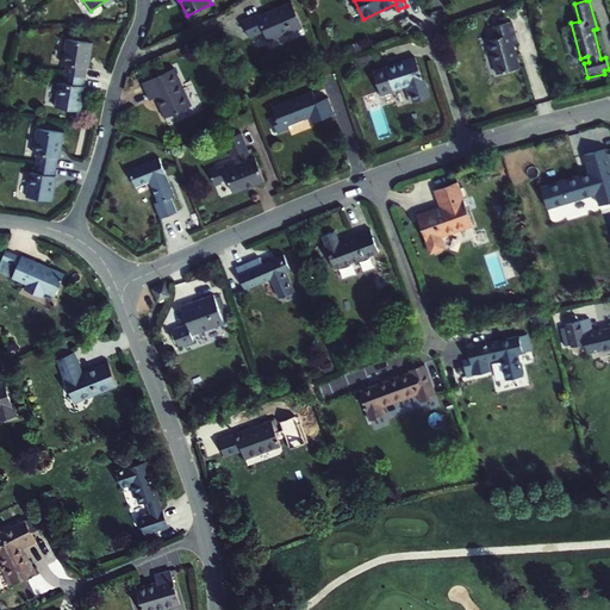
[(243,22),(250,38),(265,31),(269,42),(303,26),(292,2),(259,17),(259,14),(243,22)]
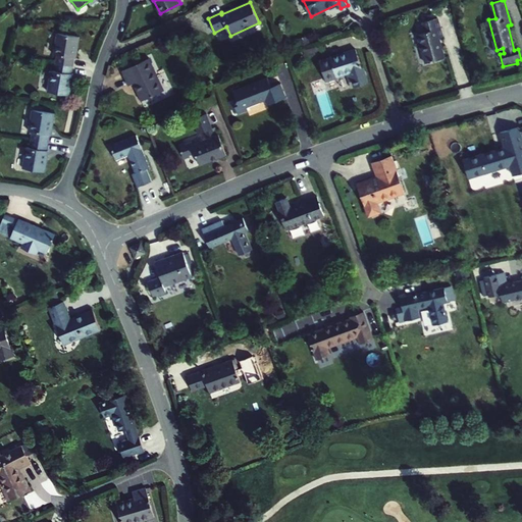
[(426,63),(445,58),(439,38),(442,37),(437,17),(423,22),(425,33),(418,35),(426,63)]
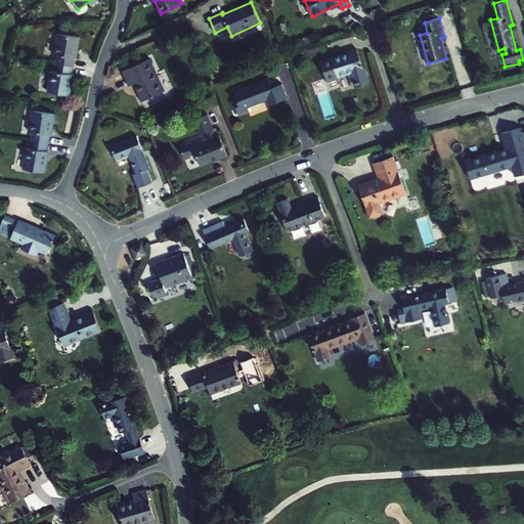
[(74,57),(76,58),(80,37),(57,34),(53,54),(56,55),(55,63),(73,67),(74,57)]
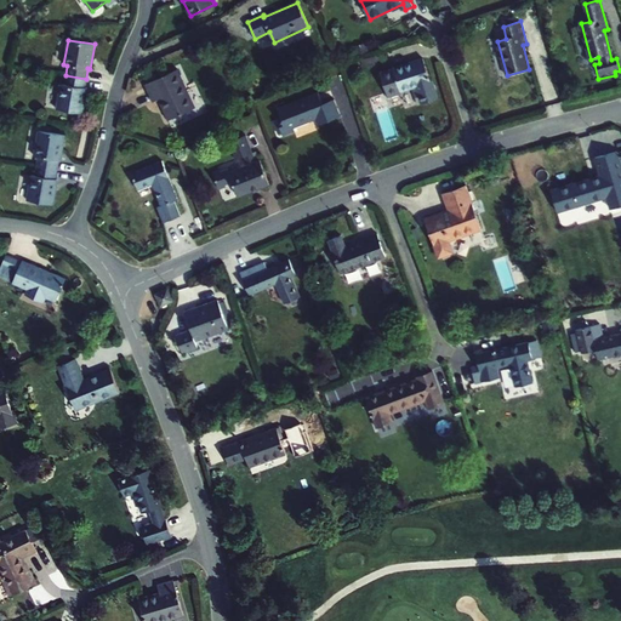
[(393,69),(402,91),(420,85),(421,90),(433,85),(423,58),(412,62),(409,52),(404,53),(402,46),(386,52),(391,66),(392,66),(393,69)]
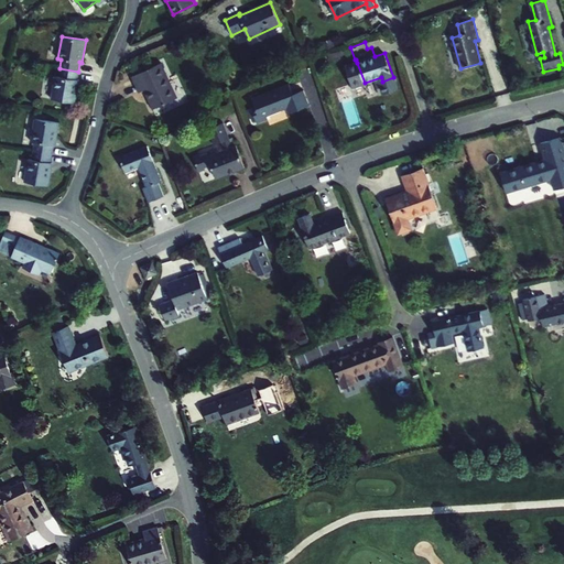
[(144,90),(153,109),(177,98),(161,64),(132,77),(140,93),(144,90)]
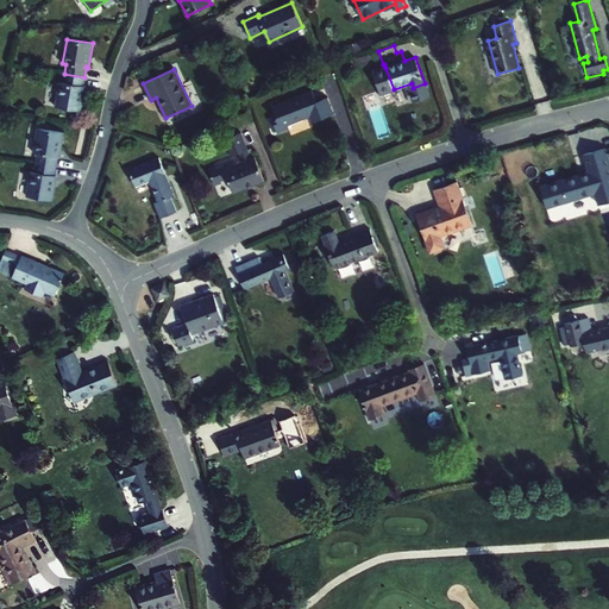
[(63,83),(60,82),(55,107),(81,111),(86,87),(83,87),(85,77),(64,74),(63,83)]
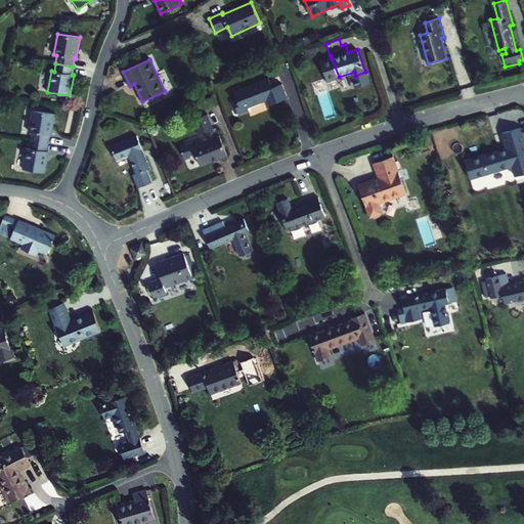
[(288,98),(282,84),(272,88),(268,78),(234,91),(237,100),(233,101),(238,115),(249,111),(248,107),(266,100),(268,105),(288,98)]
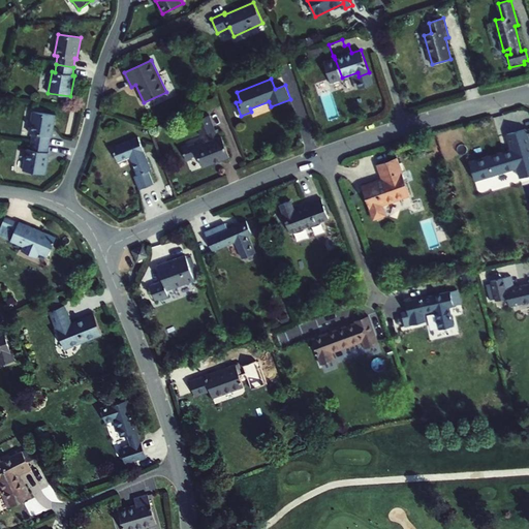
[(50,136),(52,136),(55,115),(32,112),(29,132),(32,133),(31,141),(49,144),(50,136)]
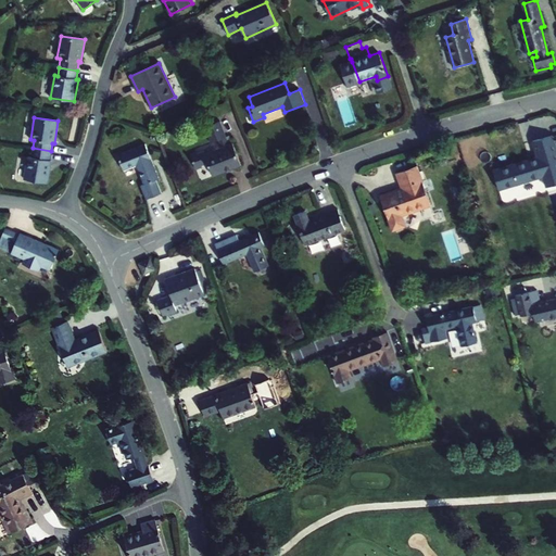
[(212,143),(219,140),(222,148),(205,154),(204,151),(198,153),(197,153),(191,154),(197,168),(202,166),(209,163),(214,176),(241,165),(234,143),(232,143),(230,136),(227,137),(220,121),(205,127),(212,143)]
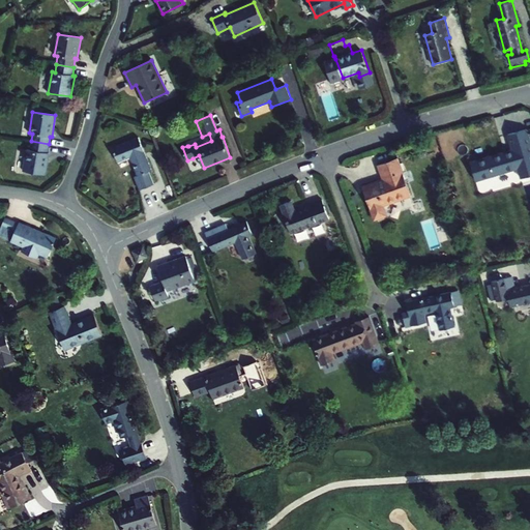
[(512,150),(508,151),(488,157),(493,175),(518,168),(521,177),(529,173),(529,142),(526,129),(507,135),(512,150)]
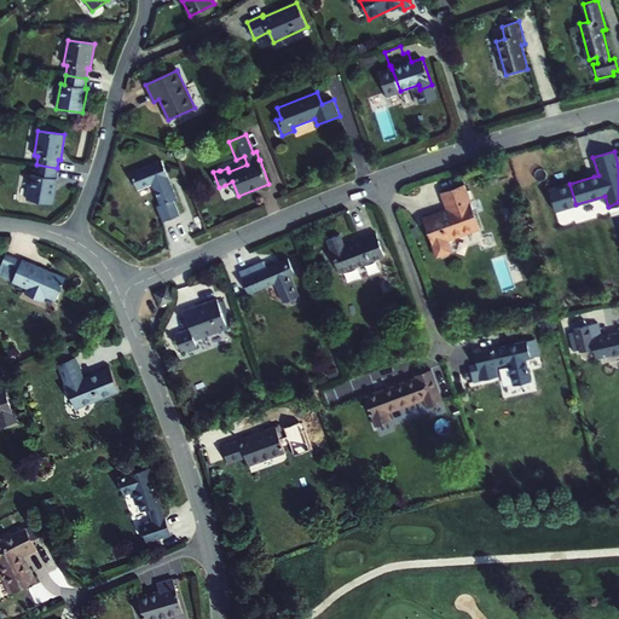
[(162,160),(132,173),(138,190),(151,184),(161,206),(157,207),(163,221),(180,215),(174,201),(178,200),(162,160)]
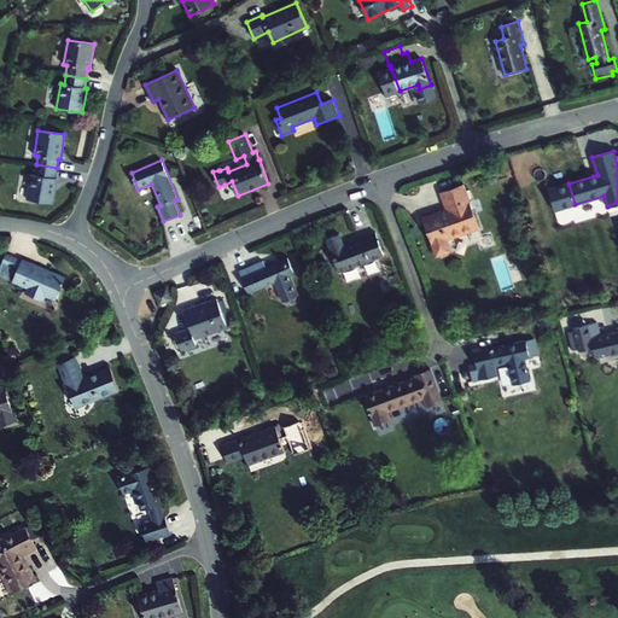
[(35,174),(31,174),(27,199),(53,203),(58,179),(56,178),(57,168),(36,164),(35,174)]
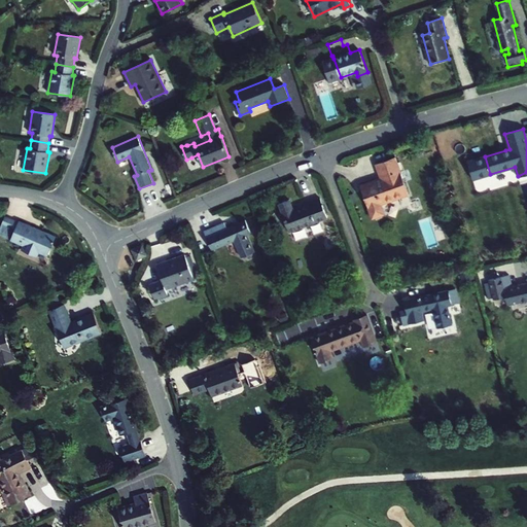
[(396,157),(377,165),(381,178),(360,185),(372,218),(384,214),(381,205),(409,195),(396,157)]
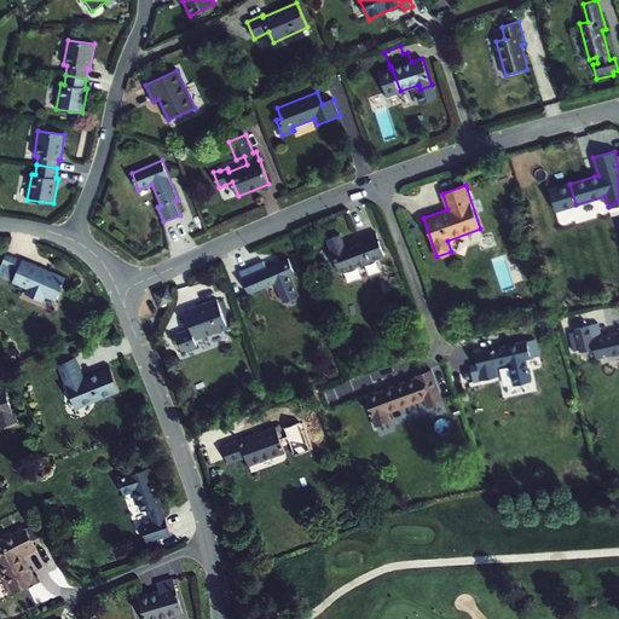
[(385,255),(376,233),(360,239),(360,241),(343,247),(340,233),(328,238),(340,272),(385,255)]
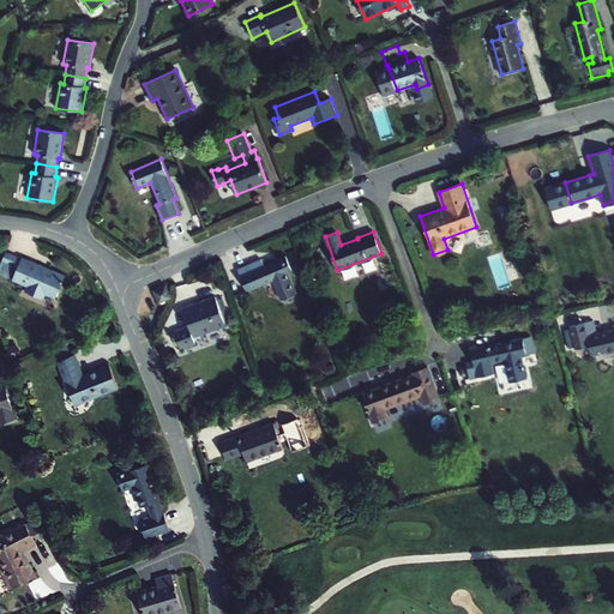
[(13,280),(28,286),(25,292),(43,300),(46,294),(56,299),(66,276),(38,264),(36,266),(6,253),(0,268),(0,274),(7,277),(8,275),(14,278),(13,280)]
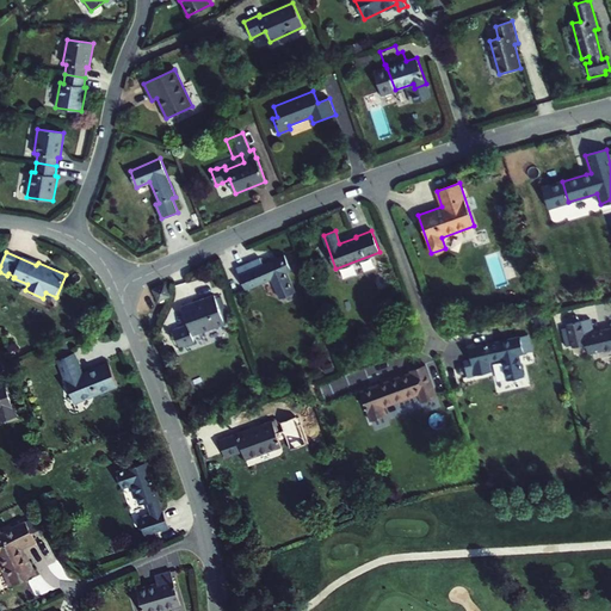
[(247,288),(272,278),(281,298),(296,291),(288,271),(291,270),(285,254),(265,263),(263,257),(239,266),(247,288)]
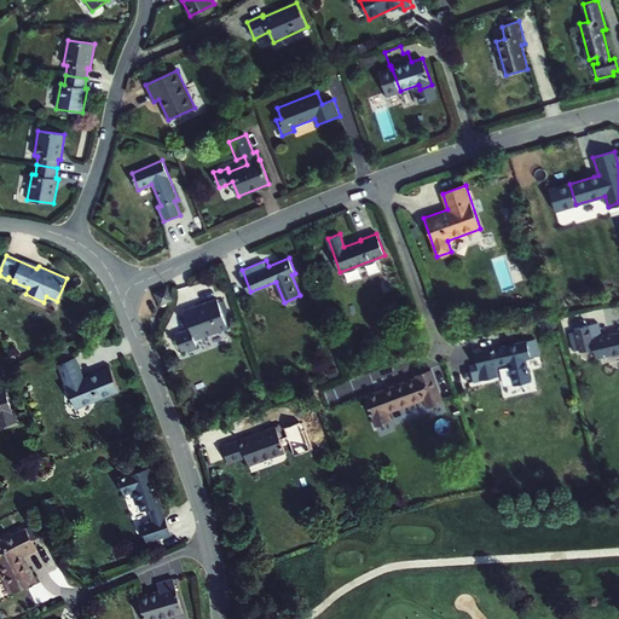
[(167,288),(156,293),(161,305),(173,300),(167,288)]
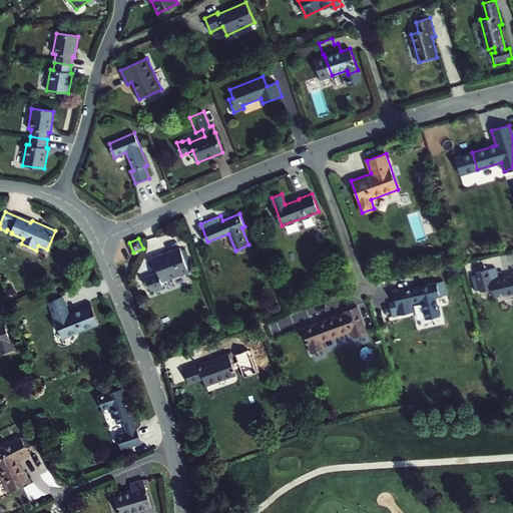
[(190,258),(186,245),(180,247),(187,270),(190,269),(187,259),(190,258)]
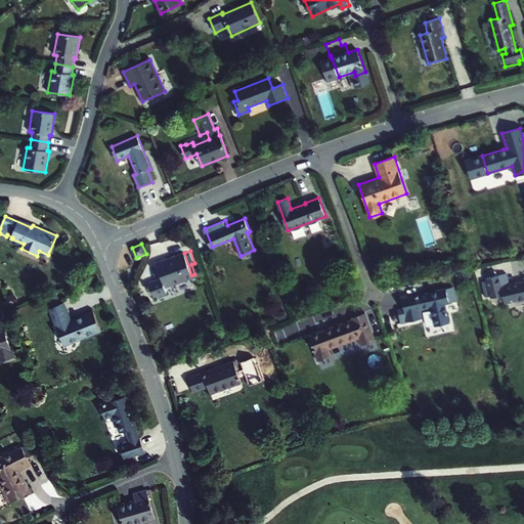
[(184,253),(156,263),(162,279),(148,284),(154,297),(166,293),(165,288),(192,277),(191,275),(184,253)]
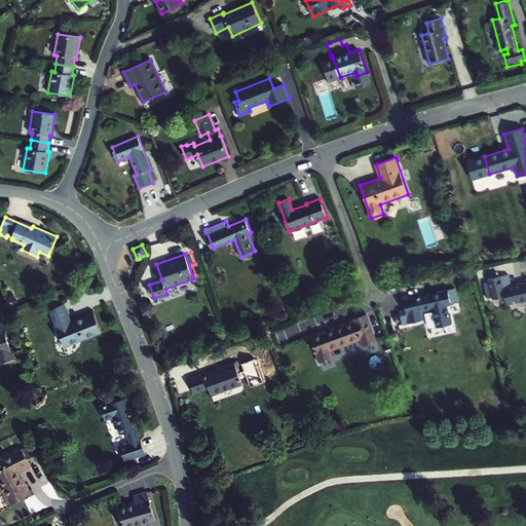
[(501,278),(488,280),(493,300),(505,298),(508,306),(525,302),(525,284),(503,290),(501,278)]
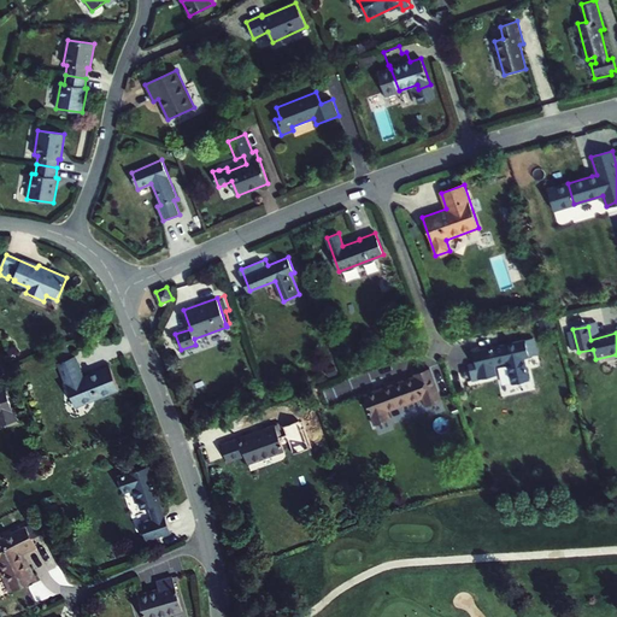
[(229,329),(199,338),(201,346),(231,338),(229,329)]
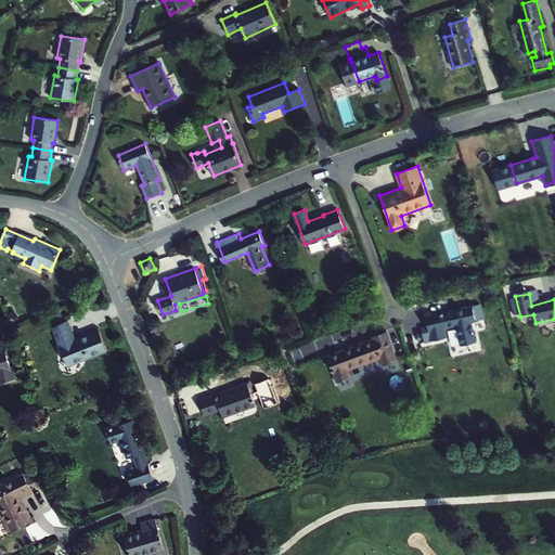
[(474,308),(426,318),(429,332),(423,333),(425,345),(440,341),(439,335),(447,333),(446,330),(456,327),(461,347),(476,344),(472,324),(485,321),(481,306),(474,308)]
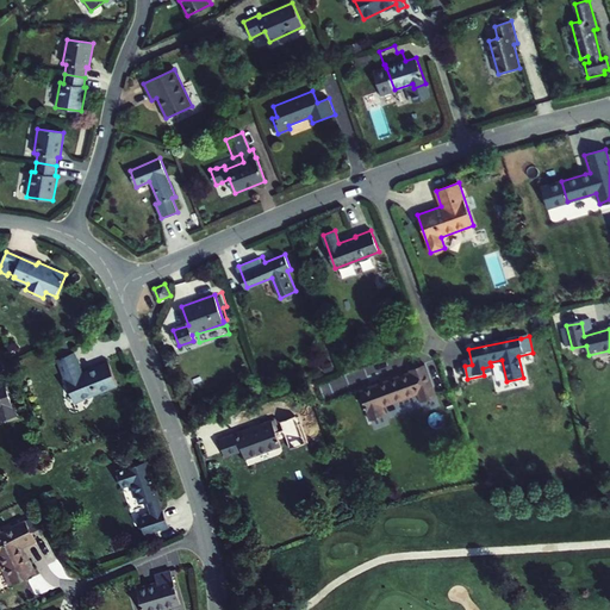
[(82,373),(74,353),(57,359),(75,403),(118,386),(109,362),(82,373)]
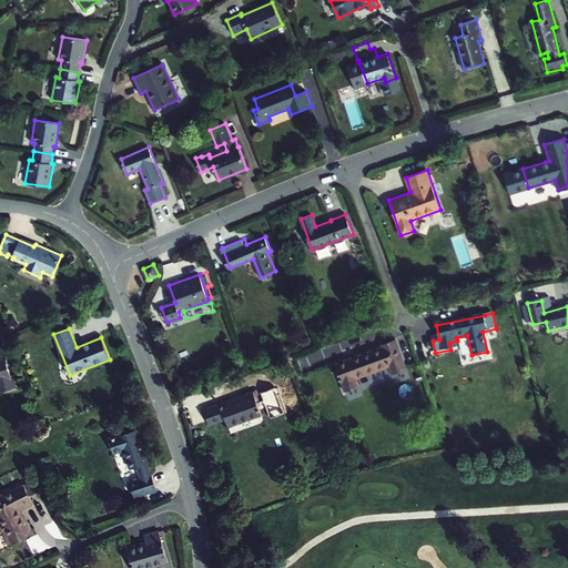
[(382,355),(335,372),(345,399),(359,394),(356,386),(388,374),(392,382),(406,376),(395,347),(381,352),(382,355)]
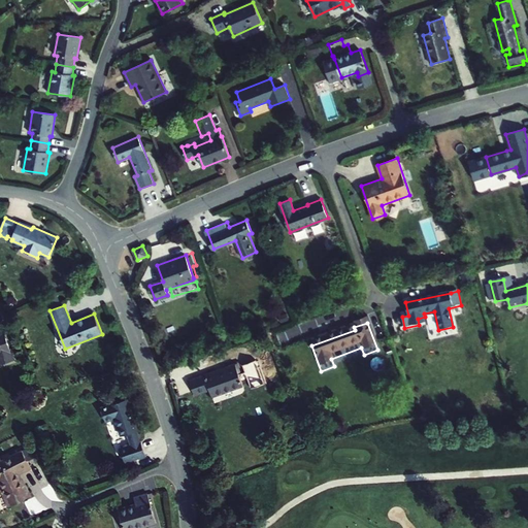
[(0,363),(10,360),(7,350),(9,349),(6,337),(4,338),(1,331),(0,326),(0,363)]
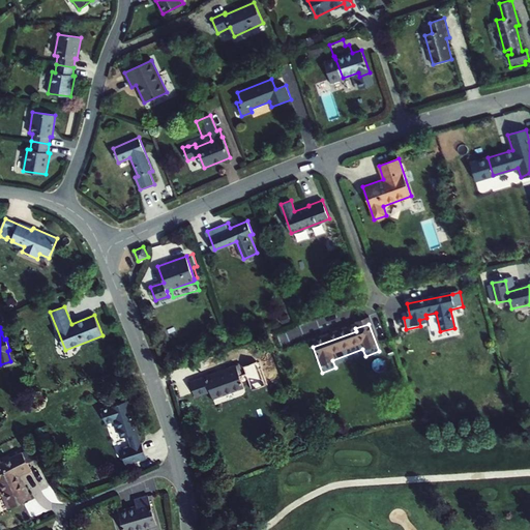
[(216,375),(215,374),(192,382),(198,400),(213,394),(214,399),(245,388),(238,365),(225,371),(225,372),(216,375)]
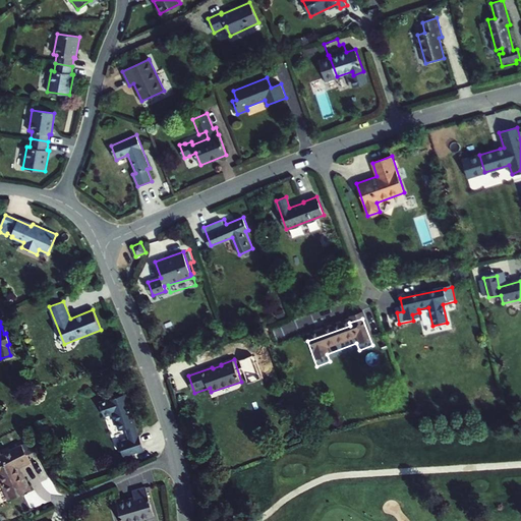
[(124,458),(146,452),(140,437),(140,438),(136,425),(137,425),(128,395),(102,403),(106,416),(115,413),(121,430),(127,428),(131,440),(120,443),(124,458)]
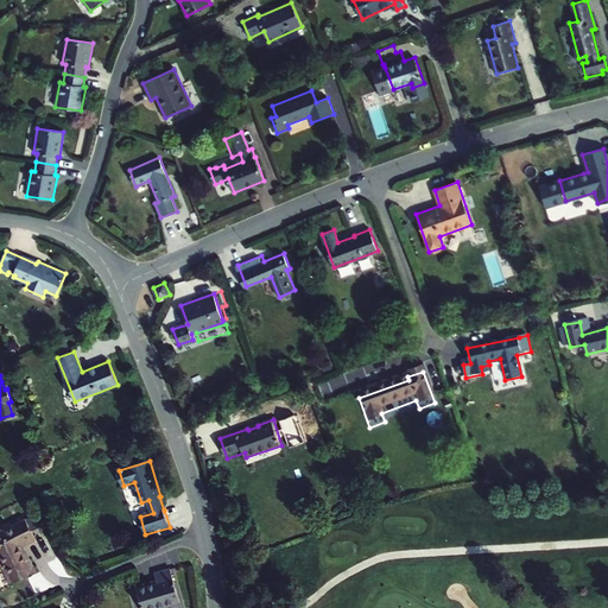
[(0,556),(8,574),(14,571),(19,581),(37,572),(32,561),(30,562),(23,545),(37,538),(27,519),(2,532),(0,529),(0,556)]
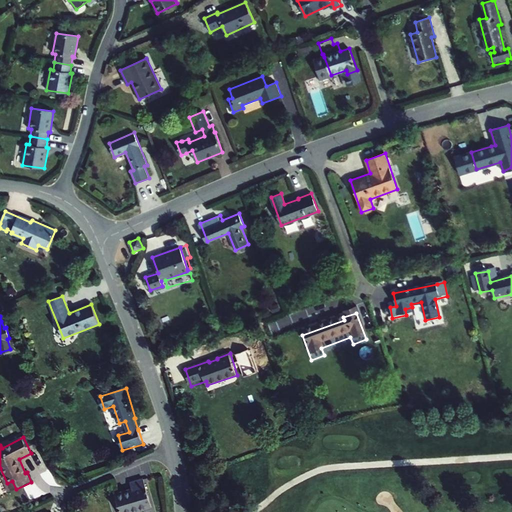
[(132,489),(116,494),(120,511),(137,511),(153,508),(145,479),(131,483),(132,489)]
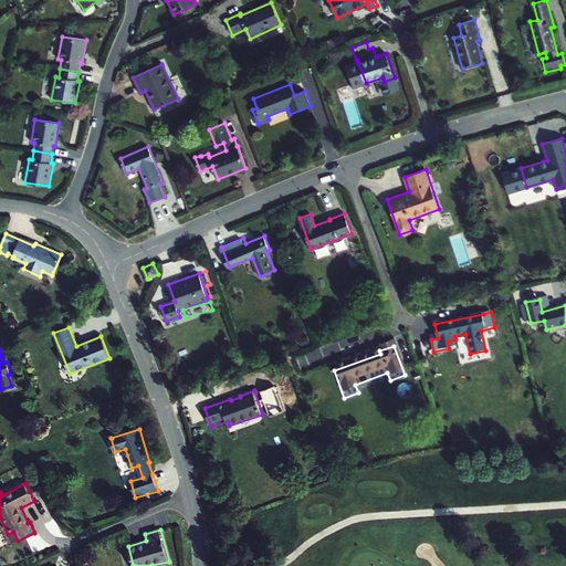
[(13,532),(8,534),(12,544),(18,541),(13,532)]
